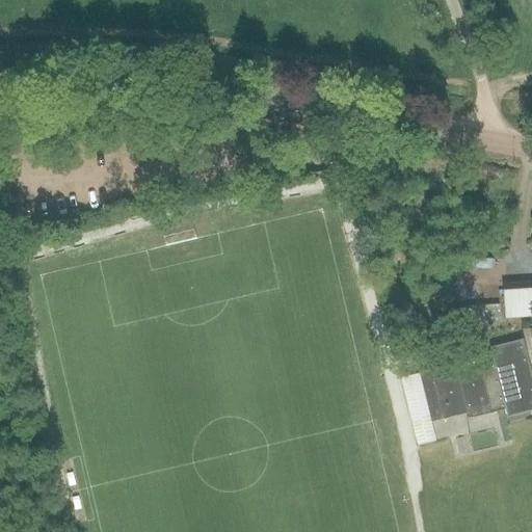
[(324,174),(317,175),(318,182),(326,181),(324,174)]
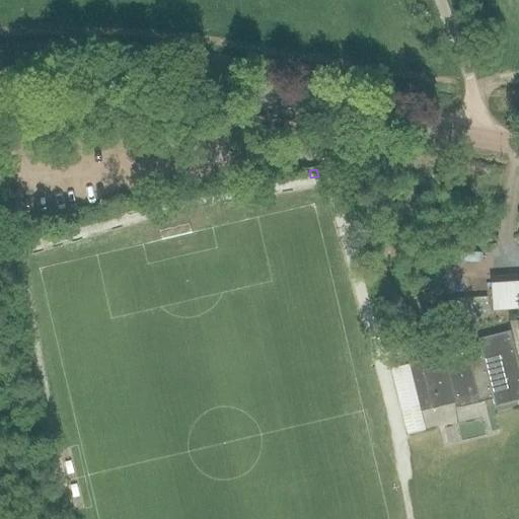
[(518,278),(492,280),(494,311),(518,309),(518,278)]
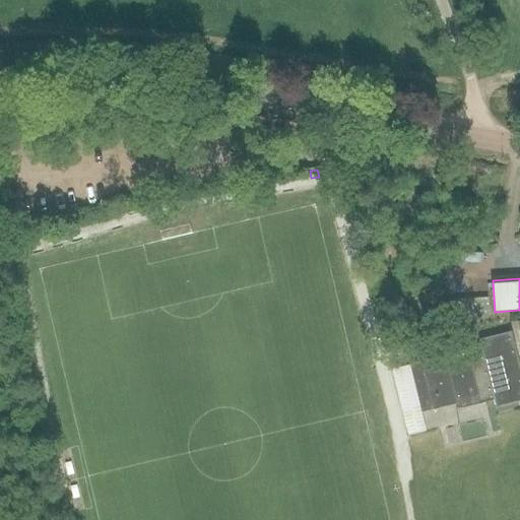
[(488,299),(451,302),(453,322),(490,319),(488,299)]
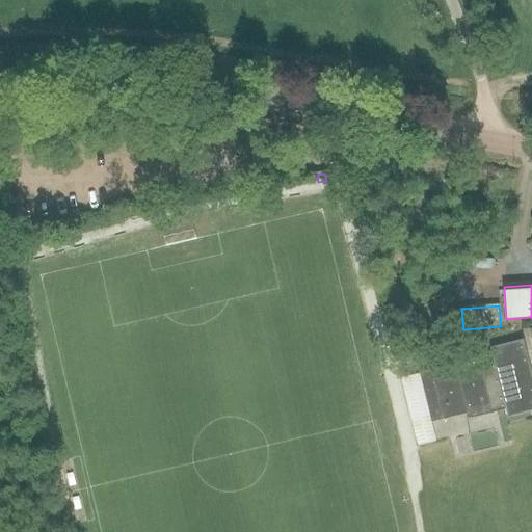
[(491,355),(420,374),(432,422),(467,414),(468,420),(489,415),(506,410),(508,418),(531,411),(531,373),(524,340),(489,348),(491,355)]
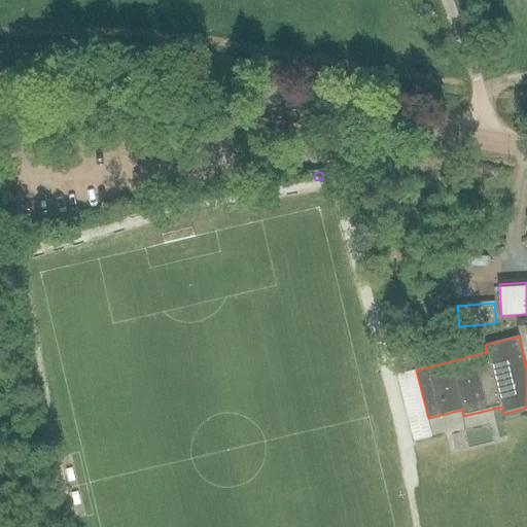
[(481,339),(470,341),(473,351),(483,348),(483,344),(481,339)]
